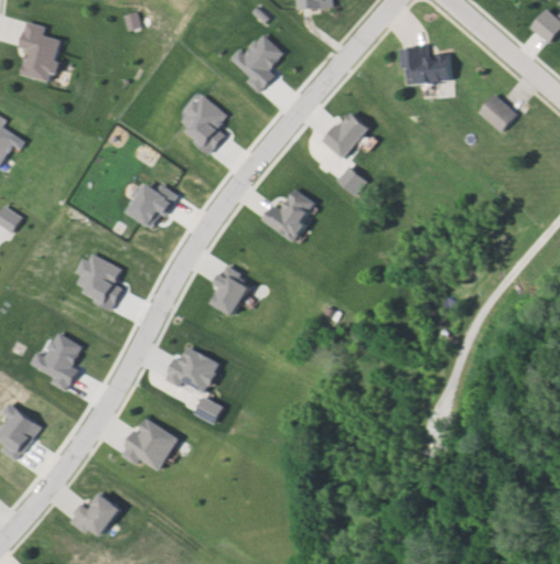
[(289,0),(335,0),(336,8),(290,11),(289,0)]
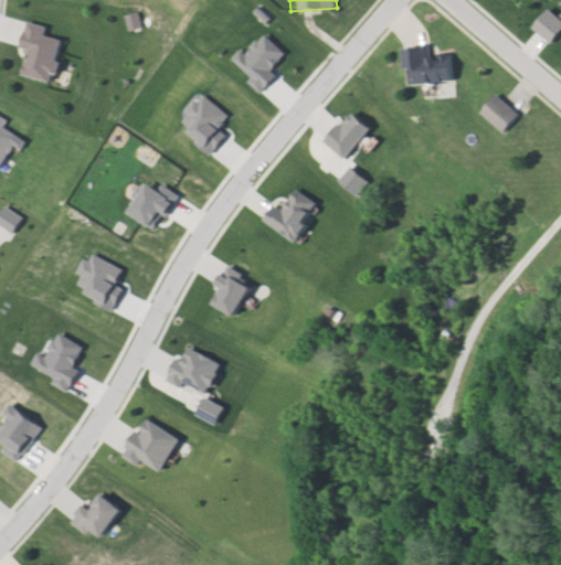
[(24,23),(64,32),(53,81),(14,71),(24,23)]
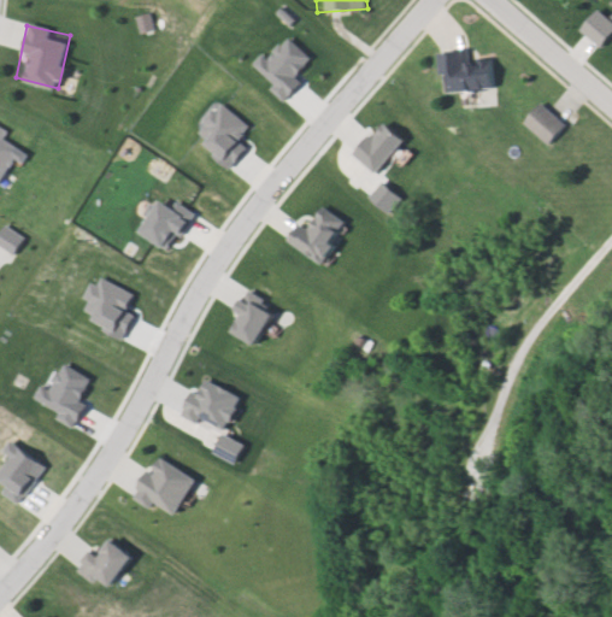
[(436,56),(486,52),(488,88),(439,92),(436,56)]
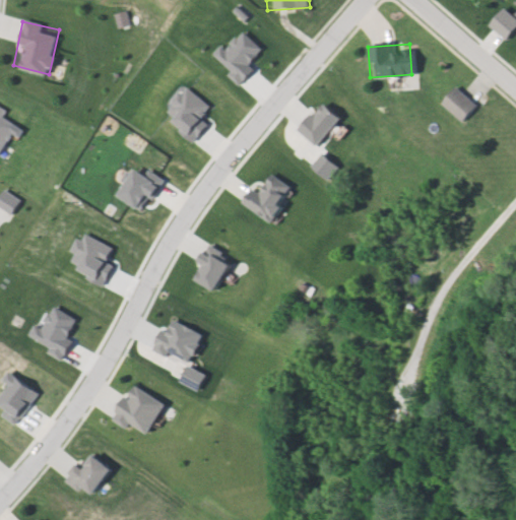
[(441,105),(453,88),(473,105),(461,120),(441,105)]
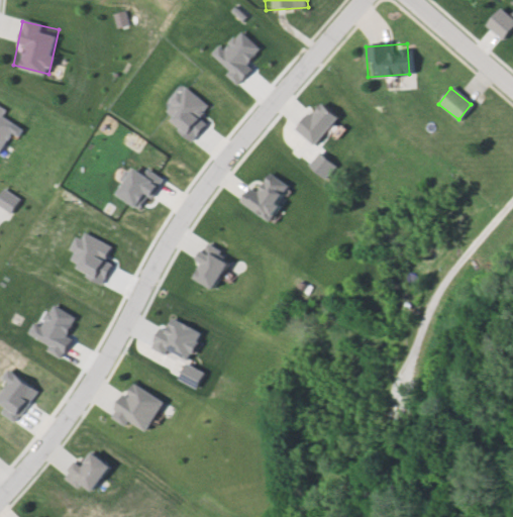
[(143,429),(111,405),(130,379),(163,403),(143,429)]
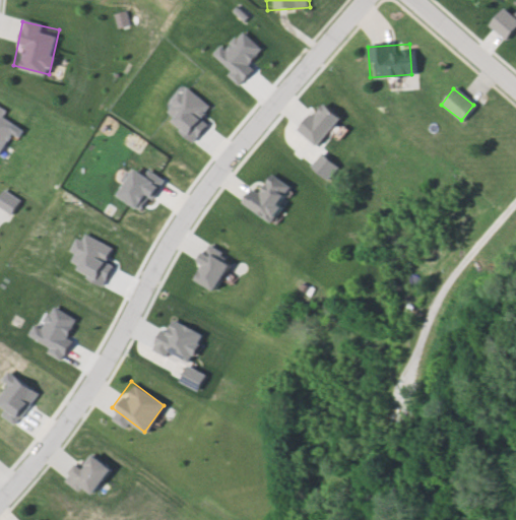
[(88,496),(67,479),(87,452),(109,468),(88,496)]
